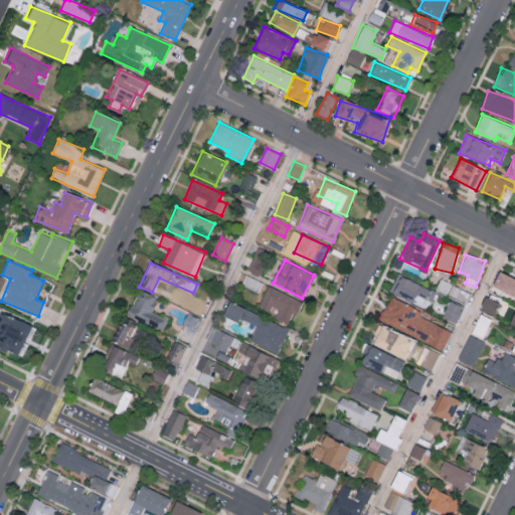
[(492,285),(514,296),(514,278),(498,271),(492,285)]
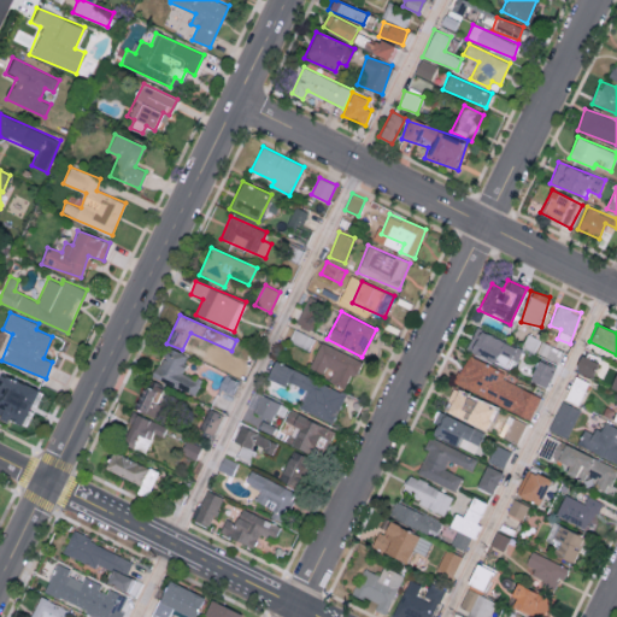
[(521,345),(474,330),(468,352),(515,366),(521,345)]
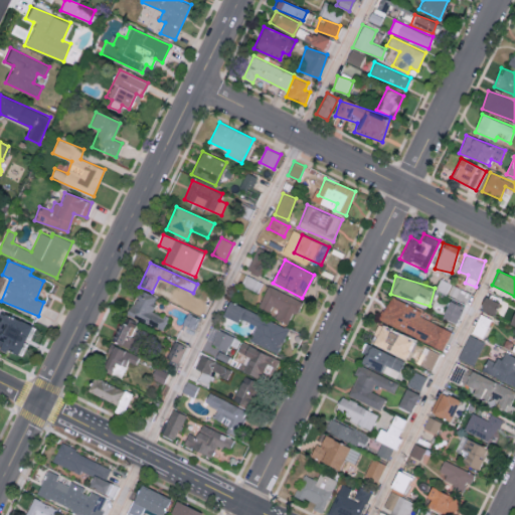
[(288,323),(293,312),(297,314),(303,302),(268,285),(258,307),(273,314),(272,316),(288,323)]
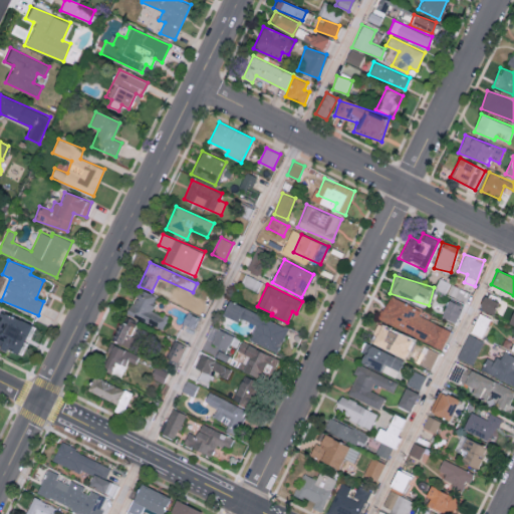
[(172,294),(164,291),(162,296),(181,305),(186,292),(175,287),(172,294)]
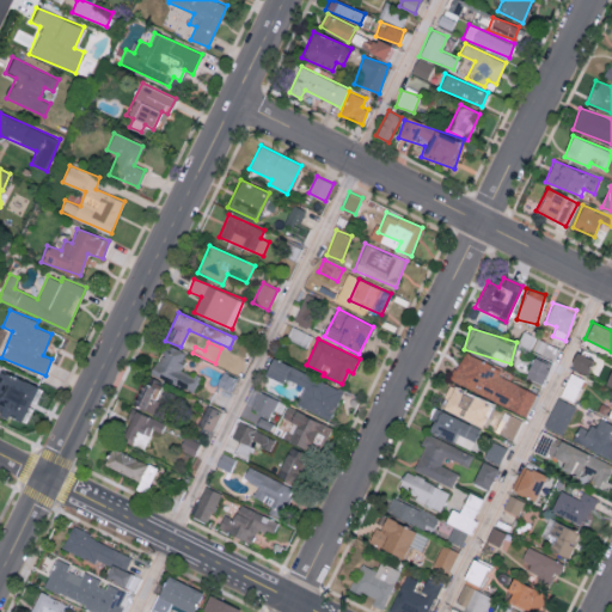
[(187,354),(165,344),(152,373),(194,392),(200,377),(179,368),(187,354)]
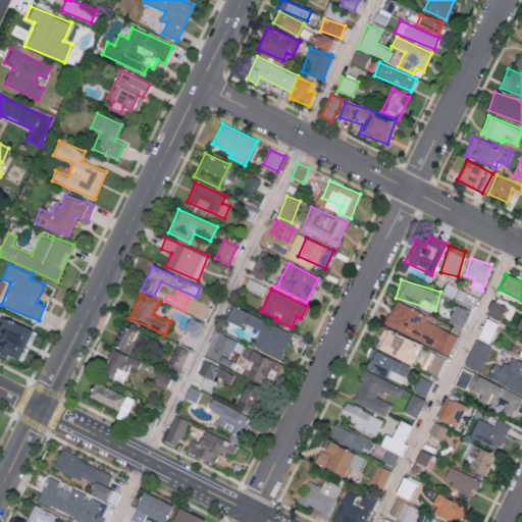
[(450,353),(458,334),(426,321),(428,314),(395,300),(383,325),(450,353)]
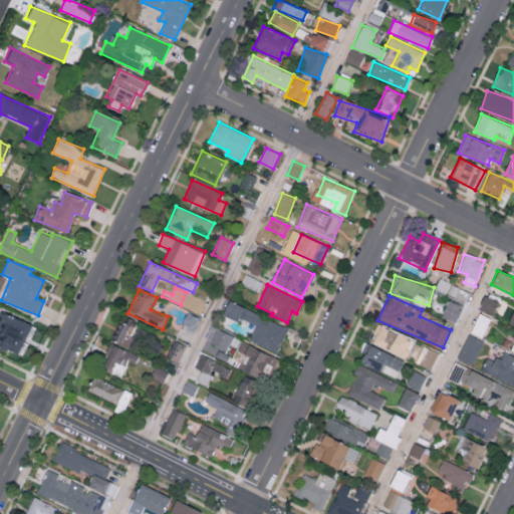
[(498,301),(484,295),(479,307),(493,313),(498,301)]
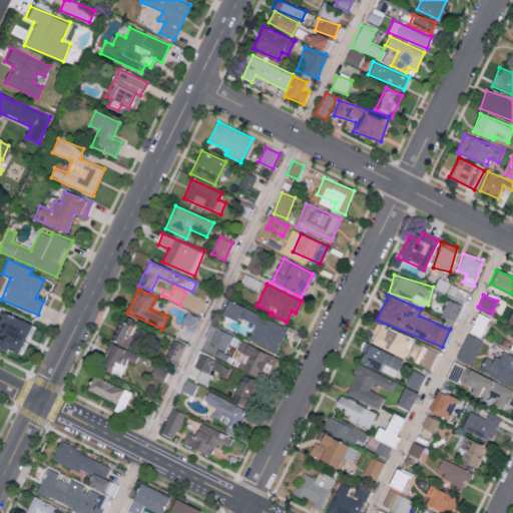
[(440,315),(454,322),(462,306),(448,299),(440,315)]
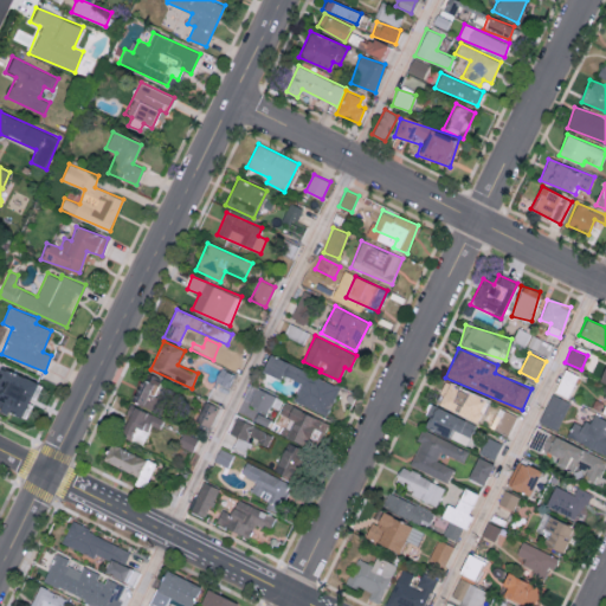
[(341,387),(269,354),(262,371),(281,379),(283,374),(301,382),(294,400),(328,416),(341,387)]
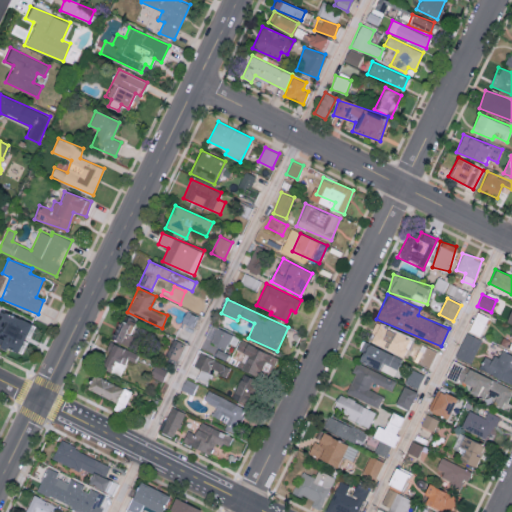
[(0,343),(22,351),(31,322),(0,311),(0,343)]
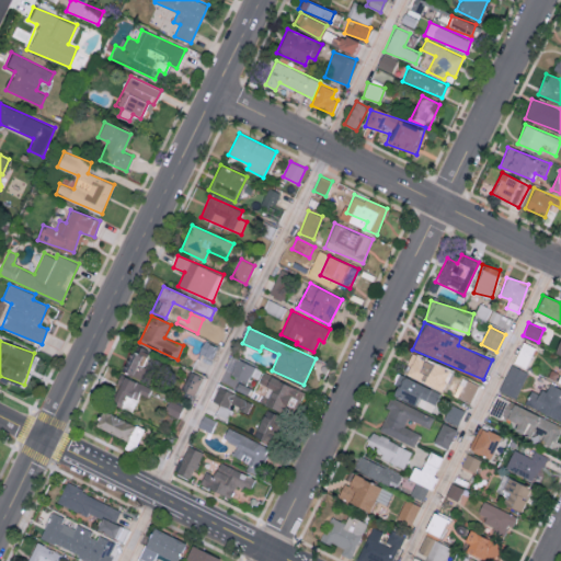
[(535,347),(525,343),(516,363),(526,367),(535,347)]
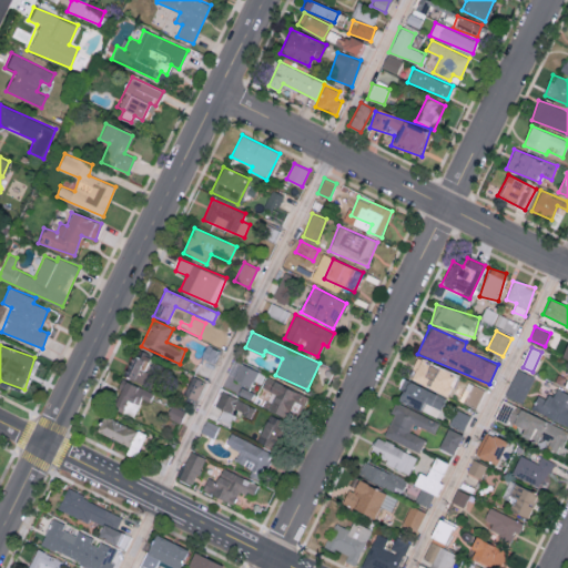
[(151,353),(135,348),(125,378),(141,383),(151,353)]
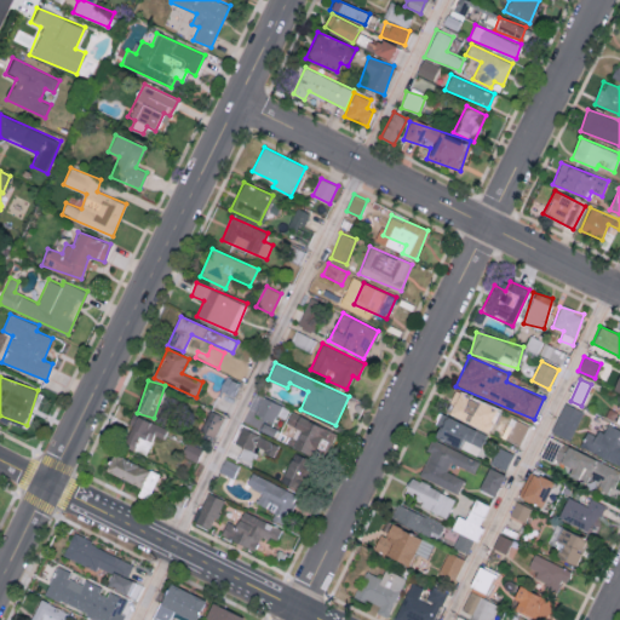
[(488,431),(498,408),(455,391),(446,413),(488,431)]
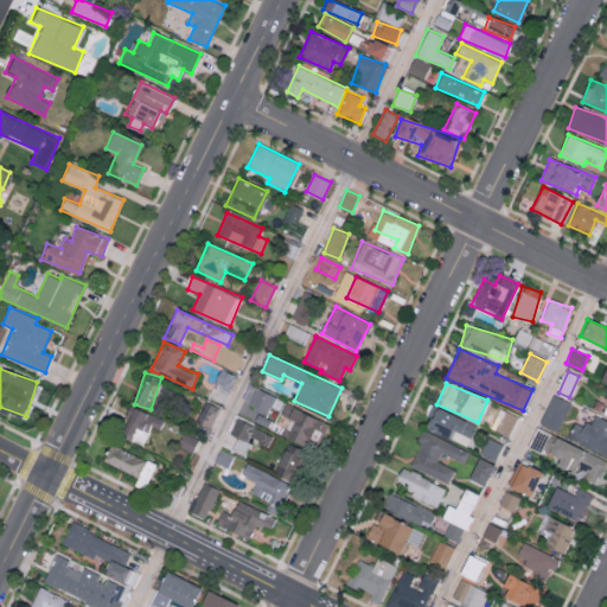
[(275,393),(248,385),(243,404),(269,411),(275,393)]
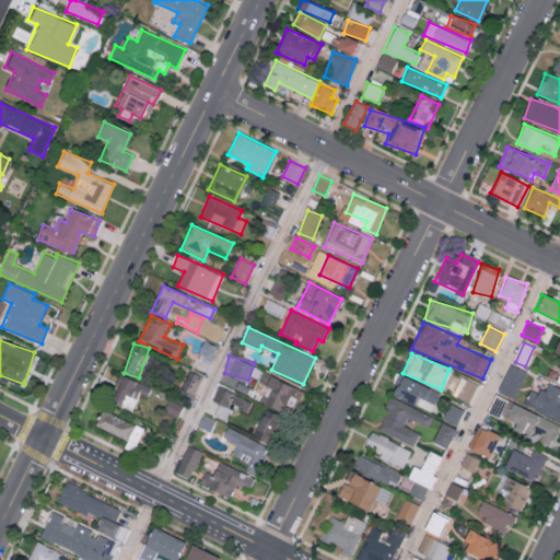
[(526,371),(509,364),(499,392),(516,397),(526,371)]
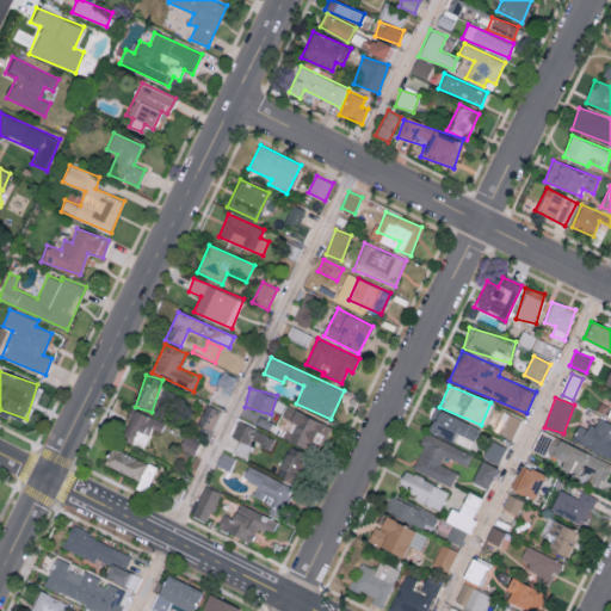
[(221,411),(208,405),(197,425),(210,431),(221,411)]
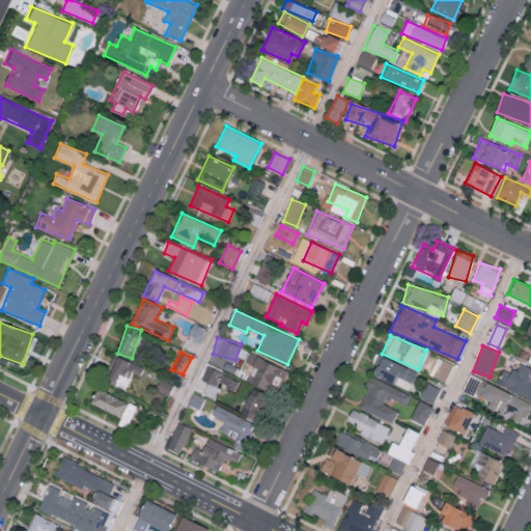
[(250,383),(267,391),(275,374),(284,380),(288,371),(251,353),(246,362),(257,368),(250,383)]
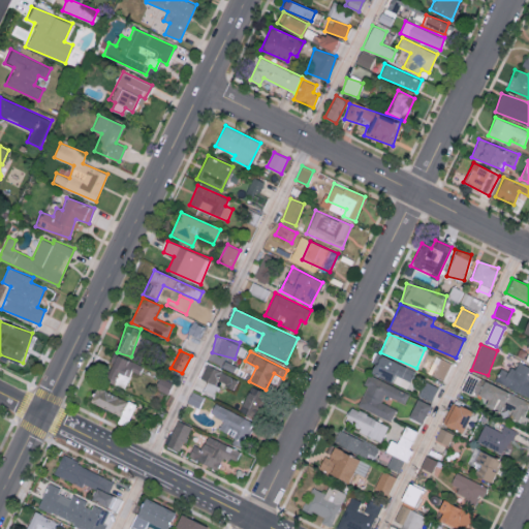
[(104,379),(124,389),(131,372),(137,374),(142,366),(116,354),(104,379)]
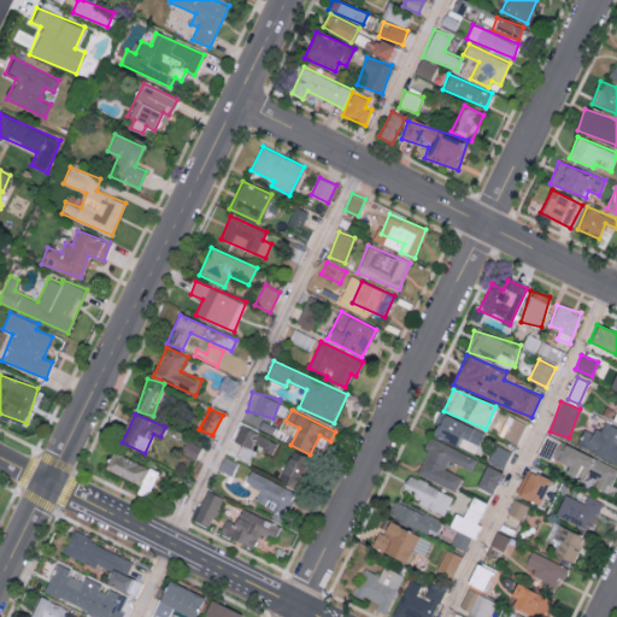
[(486,433),(442,413),(433,434),(476,454),(486,433)]
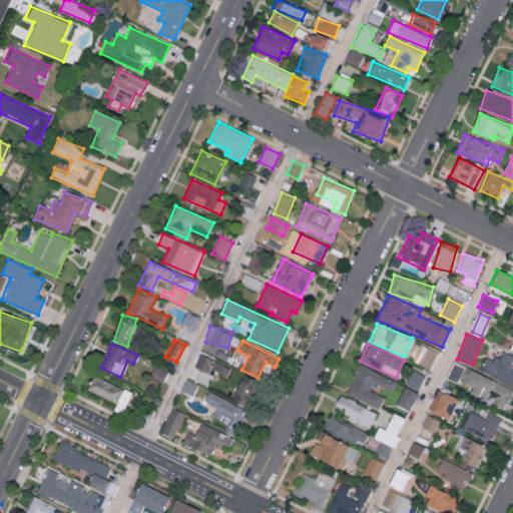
[(417,363),(431,369),(437,351),(424,346),(417,363)]
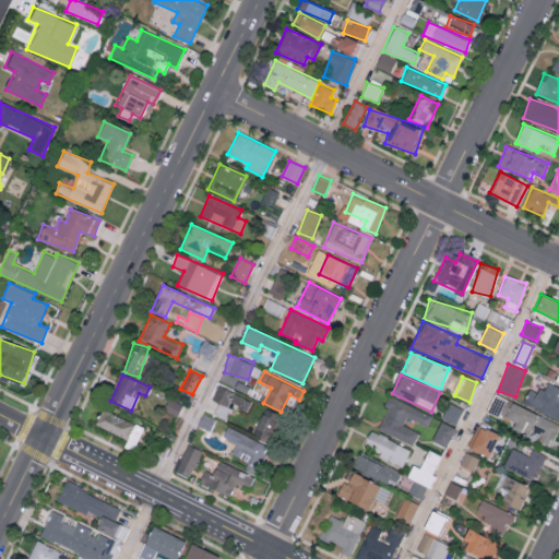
[(235,388),(248,392),(250,384),(237,381),(235,388)]
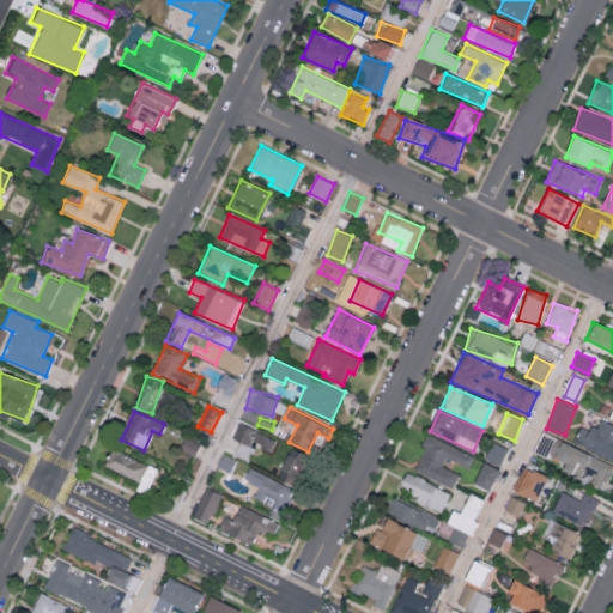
[(612,424),(598,418),(592,431),(580,426),(572,442),(612,460),(612,424)]
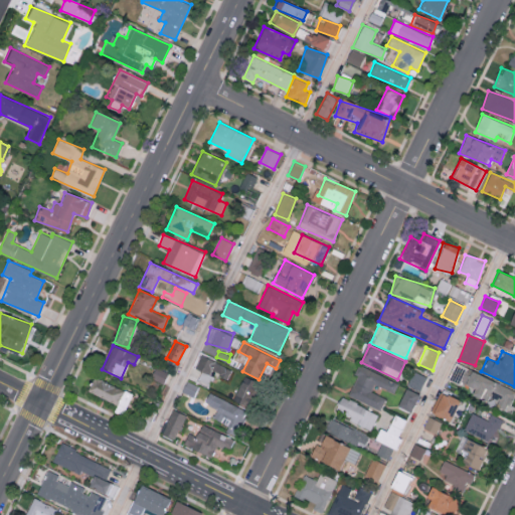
[(194,367),(208,374),(210,369),(227,377),(231,369),(200,355),(194,367)]
